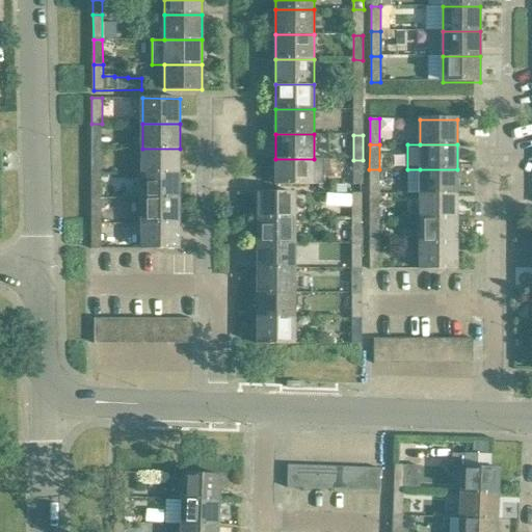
[(101,174),(102,149),(91,149),(92,174),(101,174)]
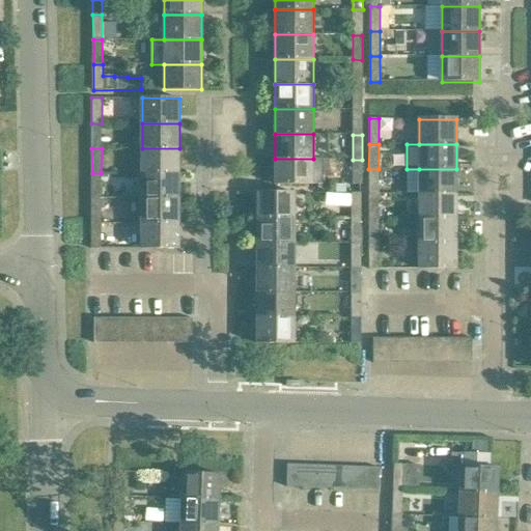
[(179,173),(179,148),(142,148),(141,173),(179,173)]
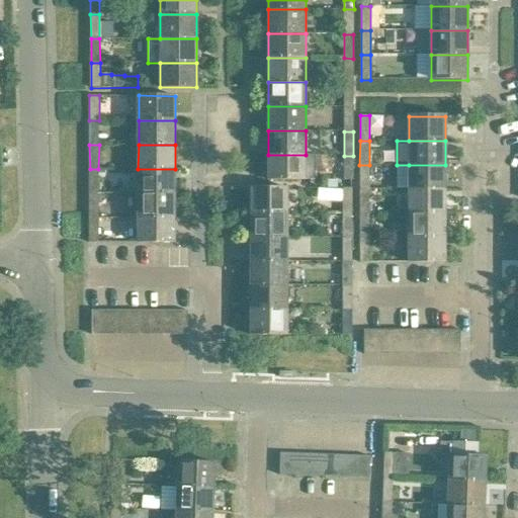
[(305,180),(306,155),(268,155),(268,180),(305,180)]
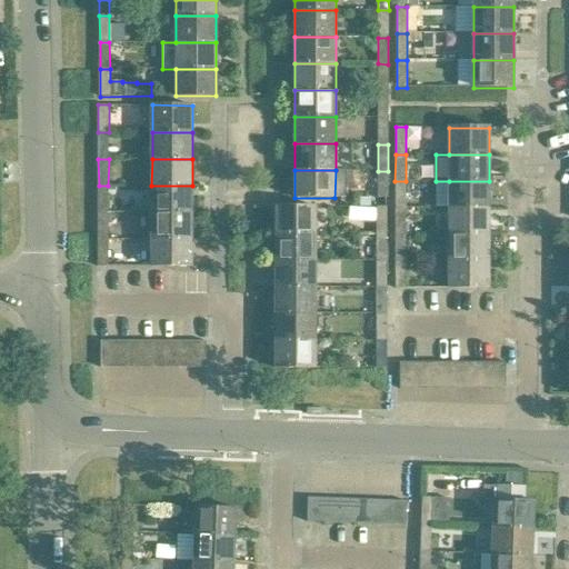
[(388,198),(388,171),(378,171),(378,198),(388,198)]
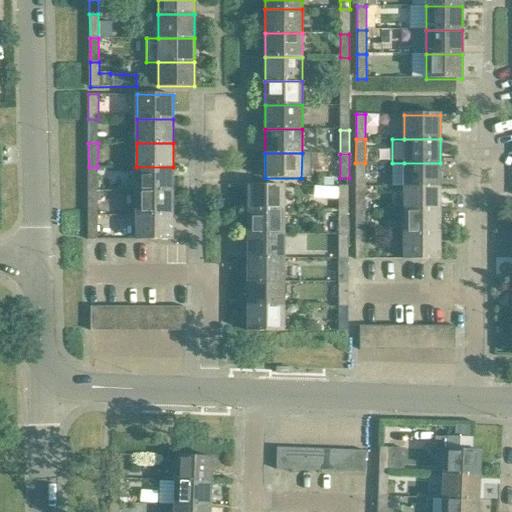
[(365,187),(365,163),(355,163),(355,187),(365,187)]
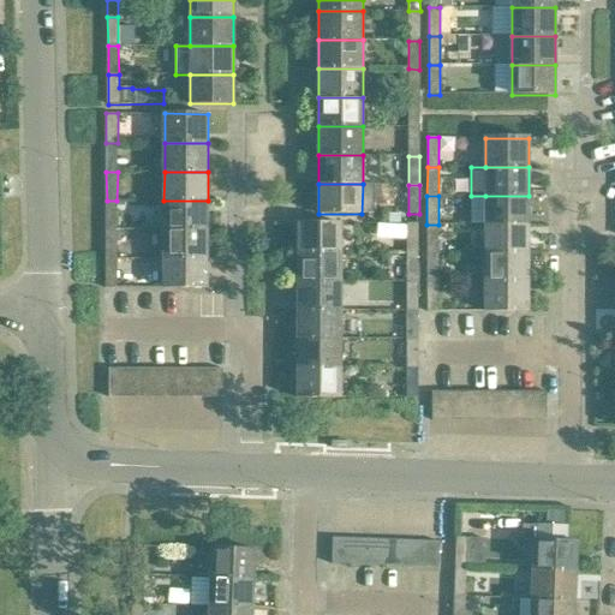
[(529,225),(529,196),(485,196),(485,225),(529,225)]
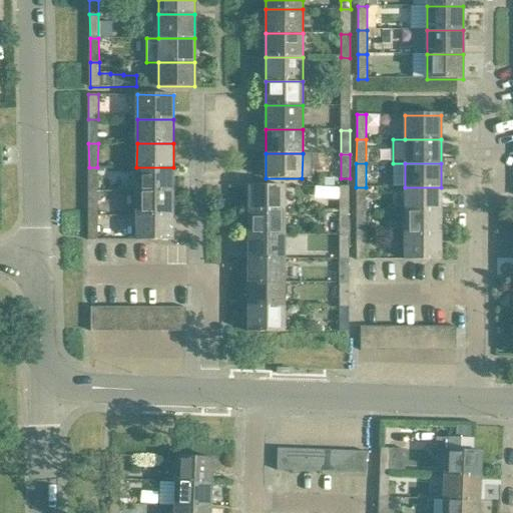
[(97,191),(97,167),(89,167),(89,191),(97,191)]
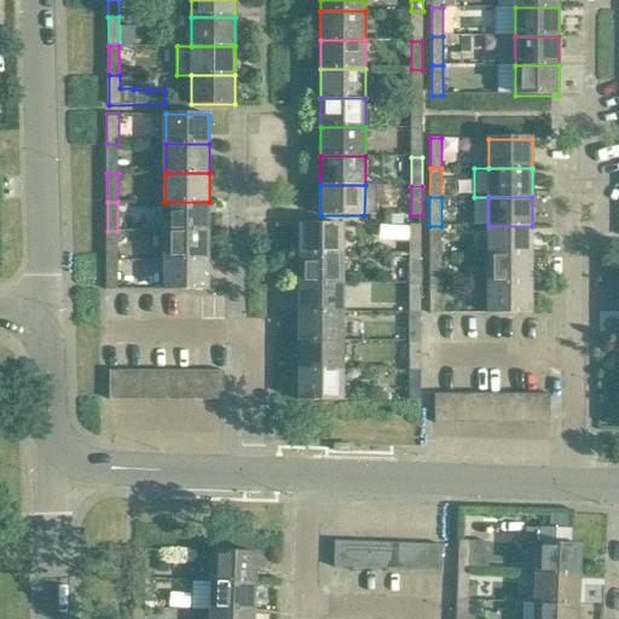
[(209,231),(209,202),(165,202),(165,231),(209,231)]
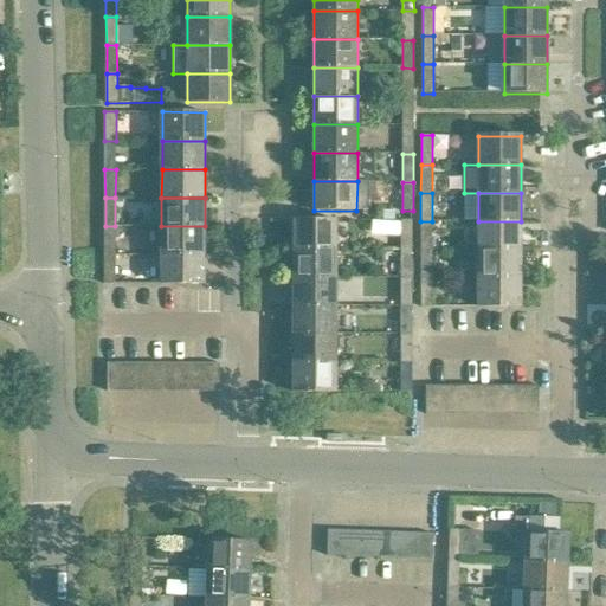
[(335,220),(295,220),(292,220),(292,250),(335,250),(335,220)]
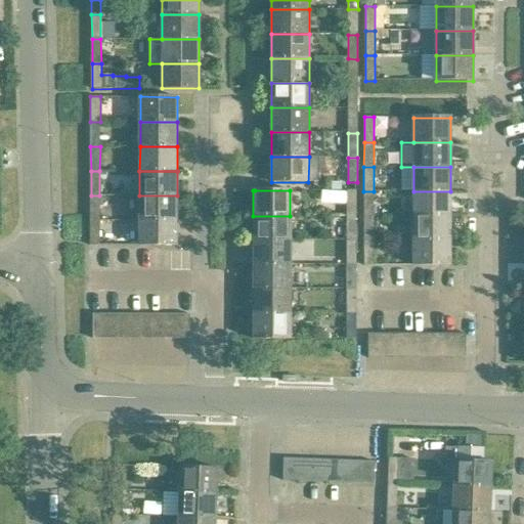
[(347,190),(347,216),(356,216),(356,190),(347,190)]
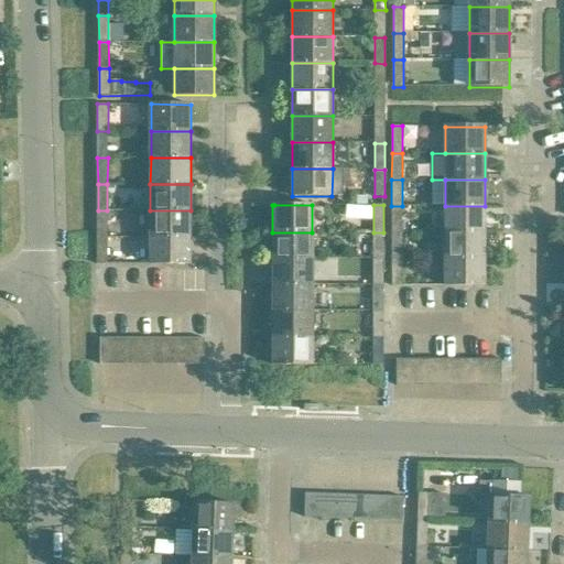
[(402,232),(402,206),(391,206),(391,232),(402,232)]
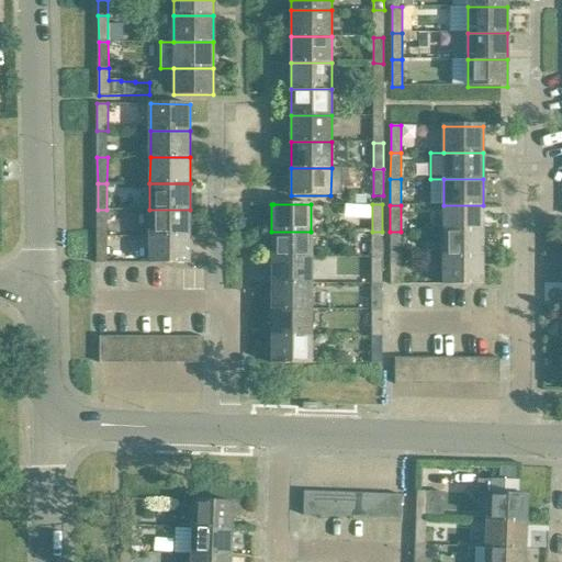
[(483,232),(483,205),(444,205),(444,232),(483,232)]
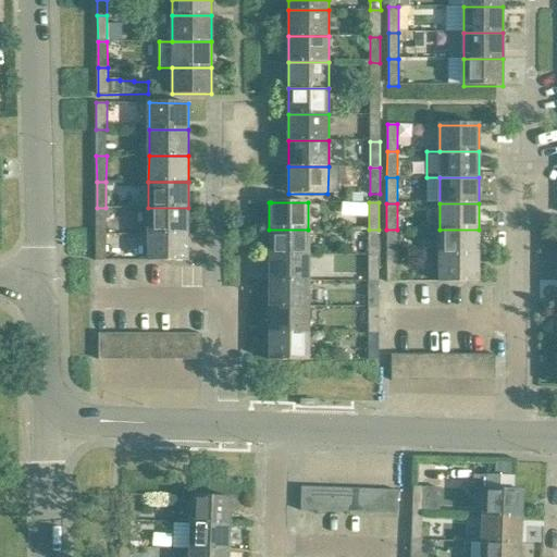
[(106,234),(106,208),(97,208),(97,234),(106,234)]
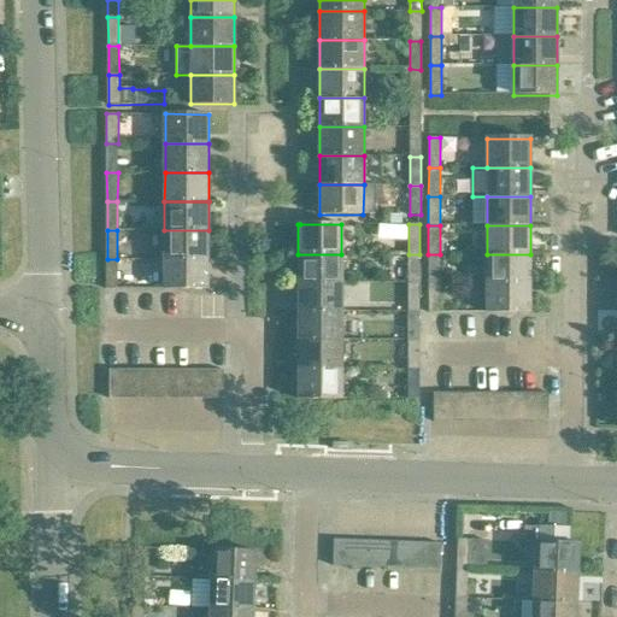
[(209,259),(209,230),(164,230),(164,259),(209,259)]
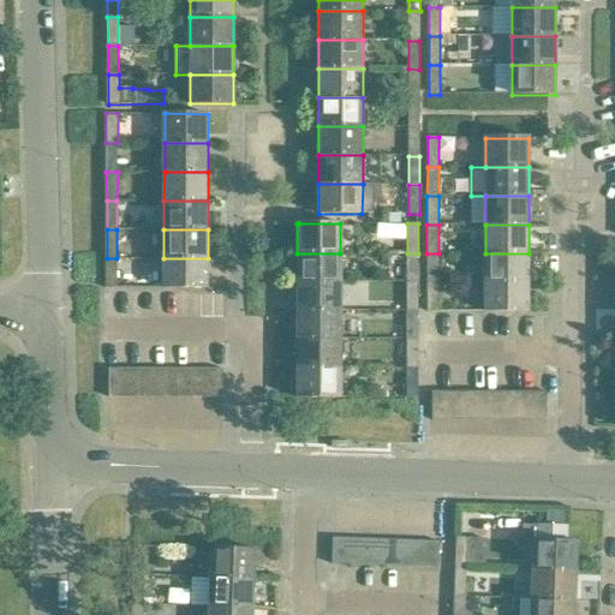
[(341,281),(340,254),(297,254),(297,282),(341,281)]
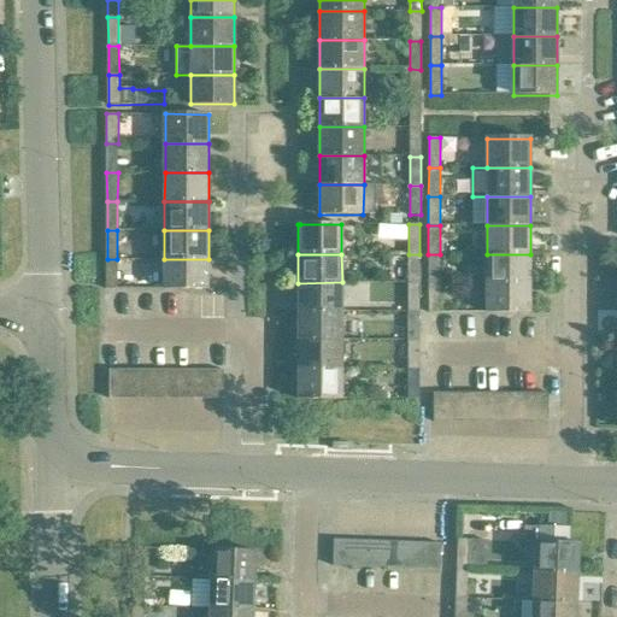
[(419,282),(419,254),(409,254),(409,282),(419,282)]
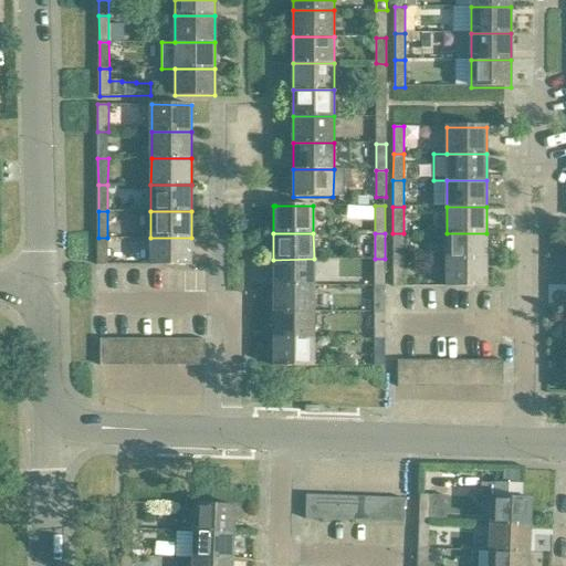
[(402,260),(404,233),(392,233),(392,260),(402,260)]
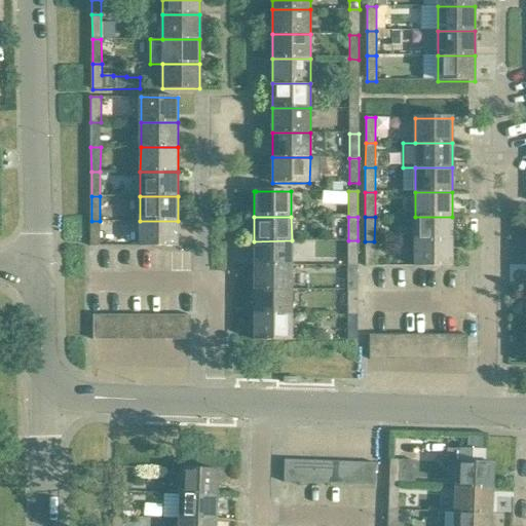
[(452,241),(452,217),(415,217),(415,241),(452,241)]
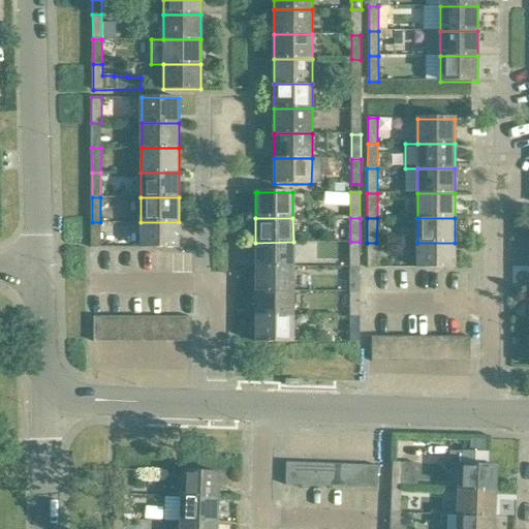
[(100,248),(100,222),(92,222),(92,248),(100,248)]
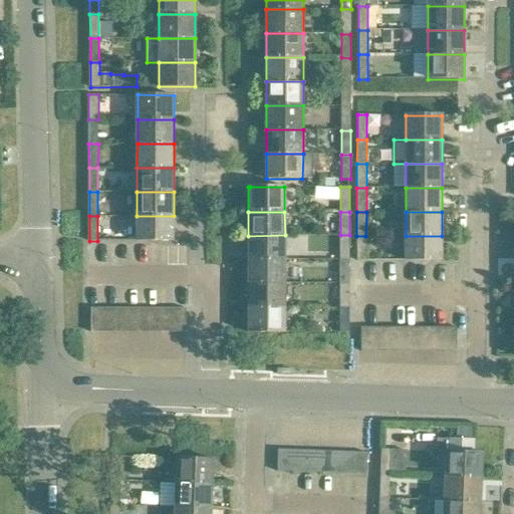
[(174,241),(174,216),(137,216),(137,241),(174,241)]
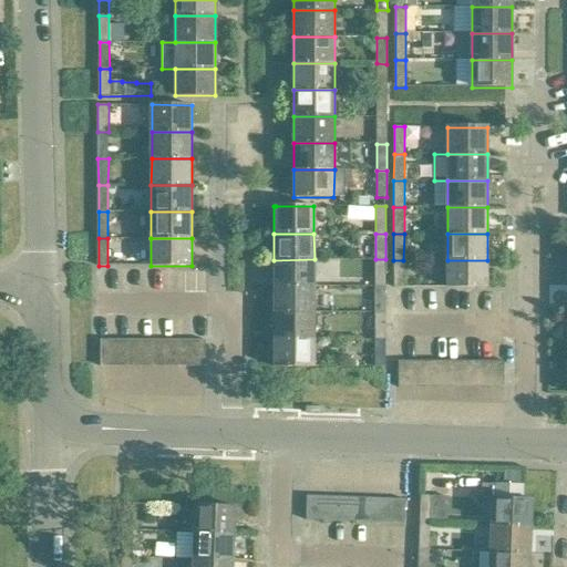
[(315,286),(315,259),(274,260),(275,287),(315,286)]
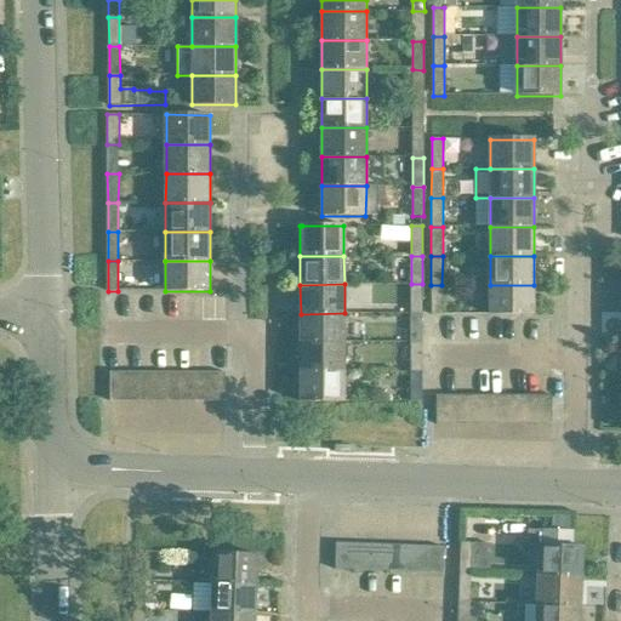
[(422,314),(422,284),(411,284),(411,314),(422,314)]
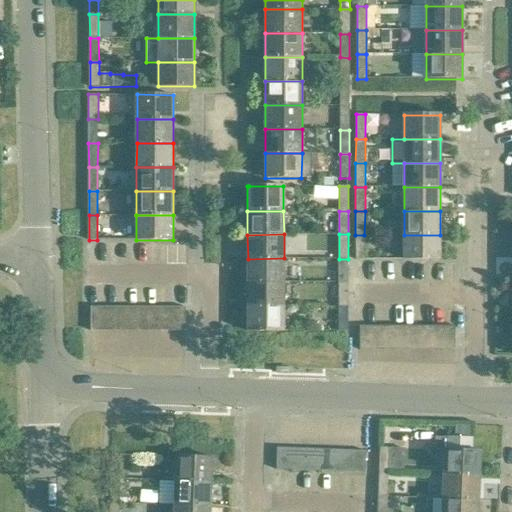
[(440,260),(440,235),(404,235),(403,260),(440,260)]
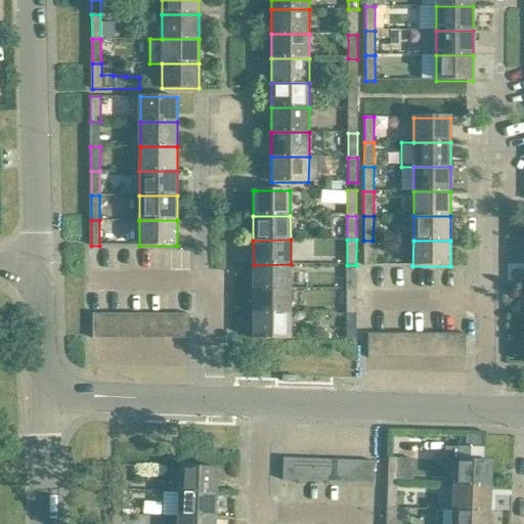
[(291,289),(291,264),(254,265),(254,290),(291,289)]
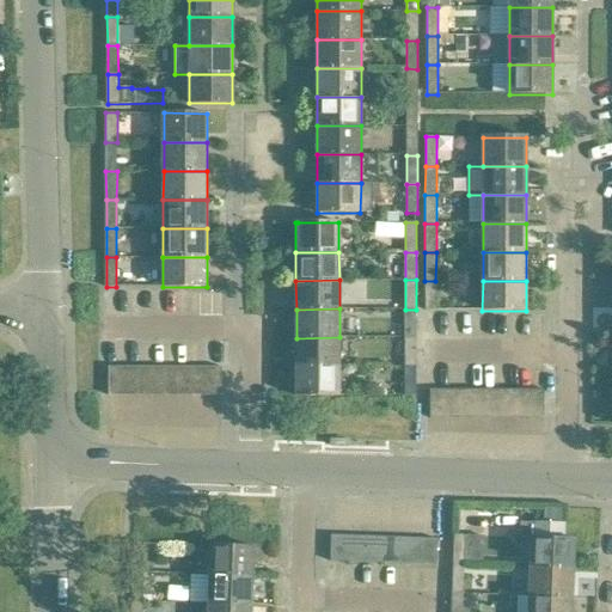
[(416,338),(416,310),(405,310),(405,338),(416,338)]
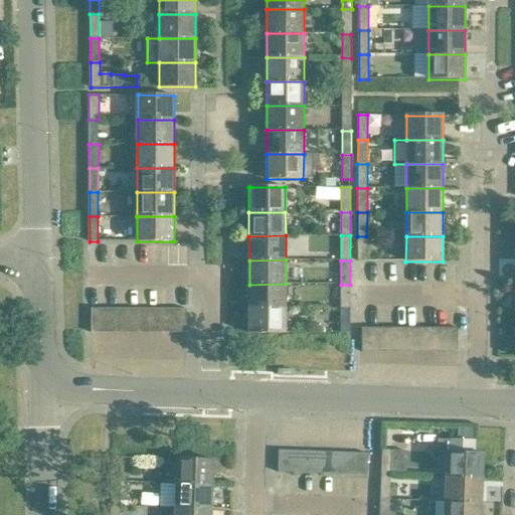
[(286,309),(286,284),(249,285),(249,309),(286,309)]
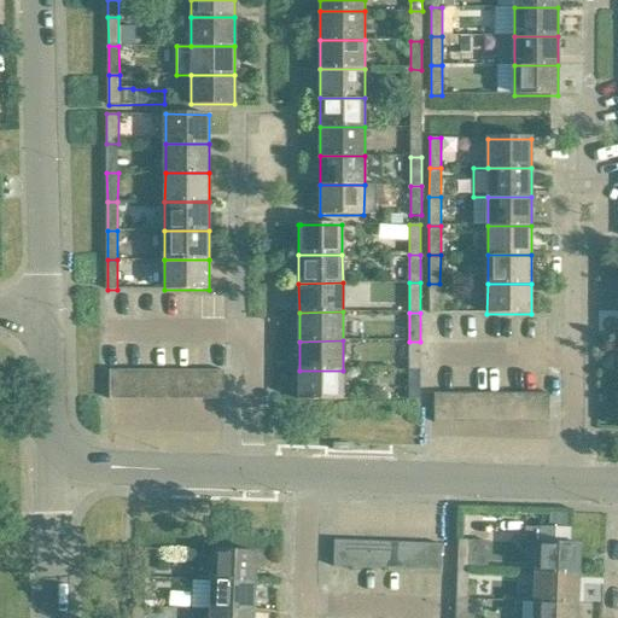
[(420,372),(420,342),(409,342),(409,372),(420,372)]
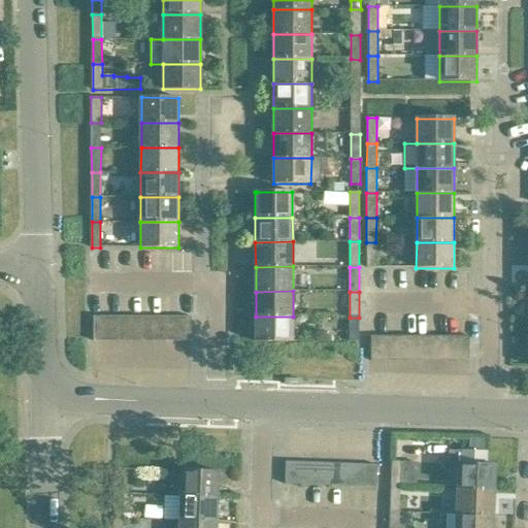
[(105,341),(105,317),(93,317),(94,341),(105,341)]
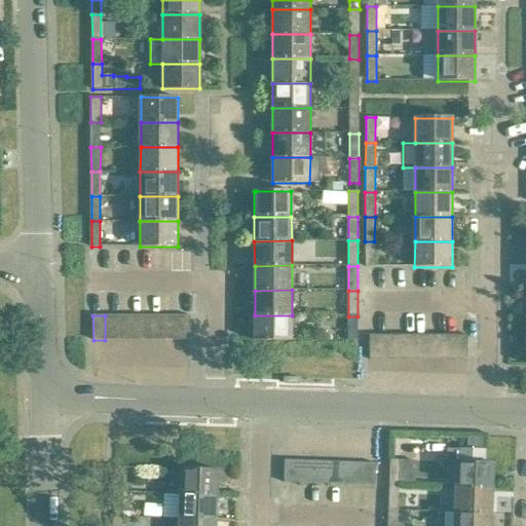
[(117,340),(117,315),(105,315),(105,340),(117,340)]
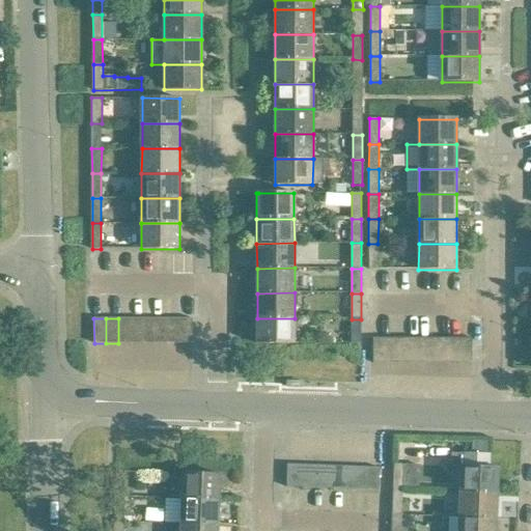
[(131,343),(131,318),(118,318),(118,343),(131,343)]
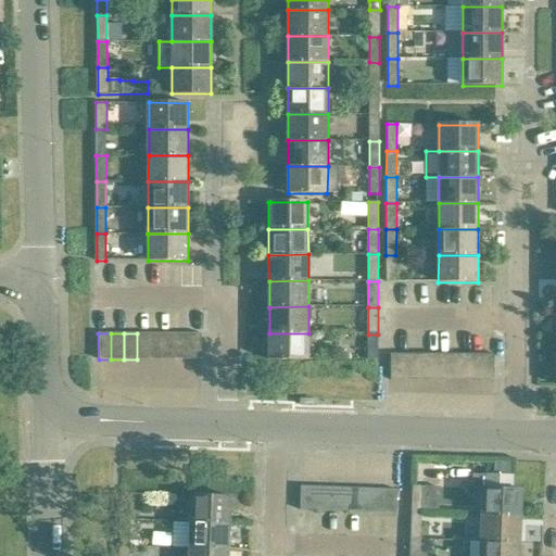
[(150,359),(150,333),(137,333),(137,359),(150,359)]
